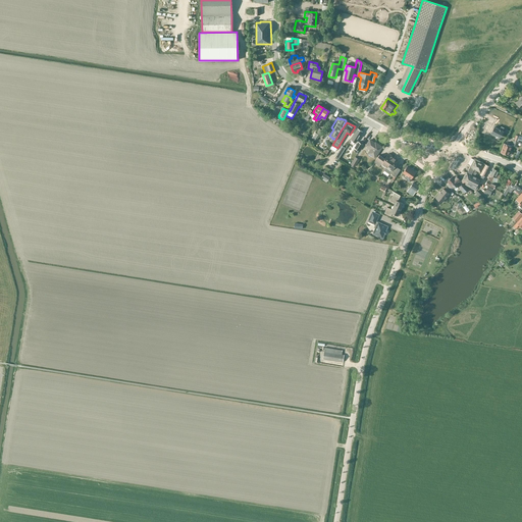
[(504,131),(505,128),(501,126),(500,129),(494,126),(492,132),(501,137),(504,132),(504,131)]
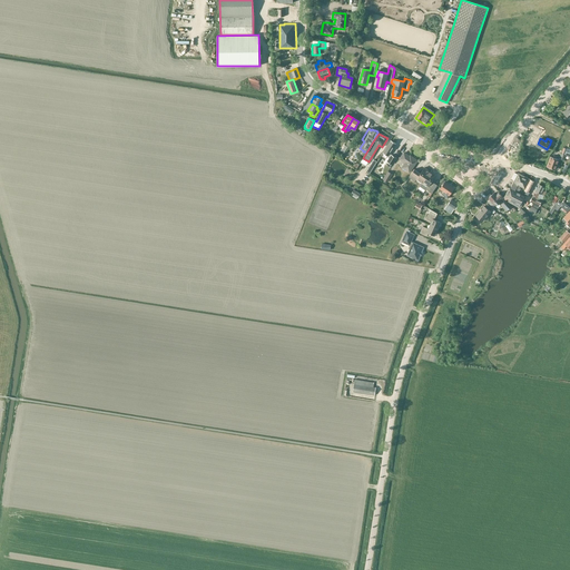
[(392,165),(396,158),(390,154),(396,144),(392,141),(384,153),(391,157),(387,161),(392,165)]
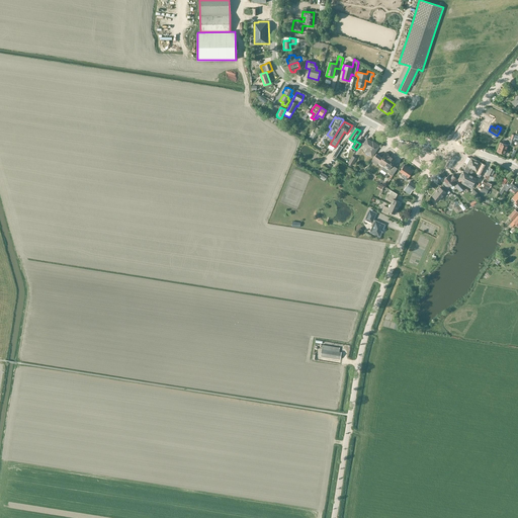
[(372,156),(379,146),(373,142),(372,142),(367,139),(363,145),(368,148),(366,152),(372,156)]
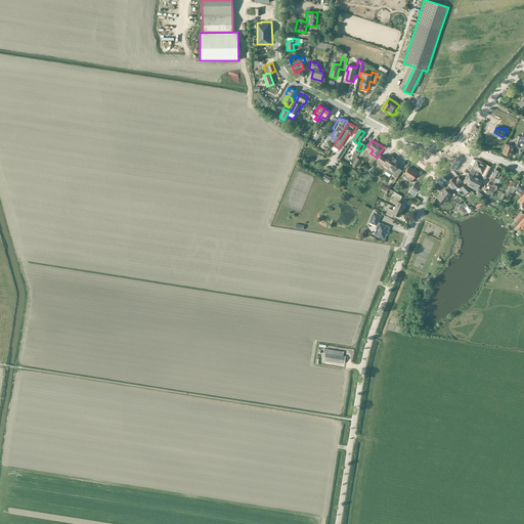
[(510,156),(511,156),(511,155),(512,156),(513,155),(514,153),(513,153),(513,151),(514,147),(514,146),(509,144),(506,143),(504,151),(506,153),(506,154),(507,155),(508,156),(509,156),(510,156)]
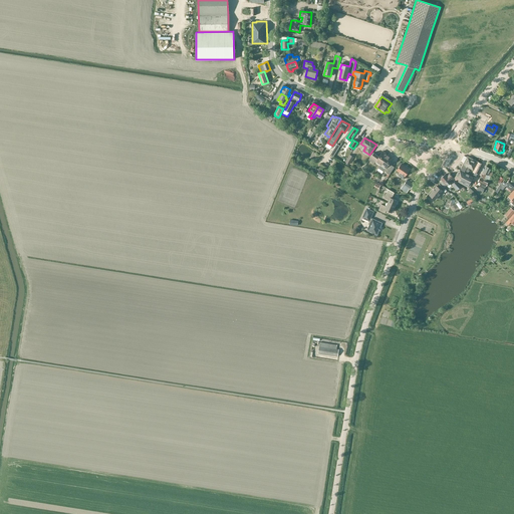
[(333,158),(340,146),(337,144),(329,156),(333,158)]
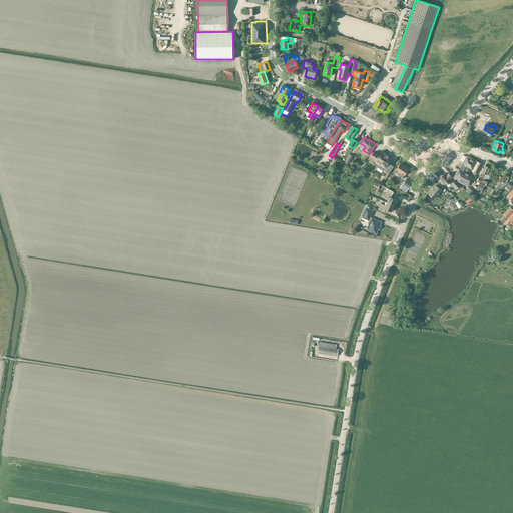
[(380,163),(387,154),(382,150),(379,155),(373,151),(368,159),(374,163),(376,161),(380,164),(380,163)]
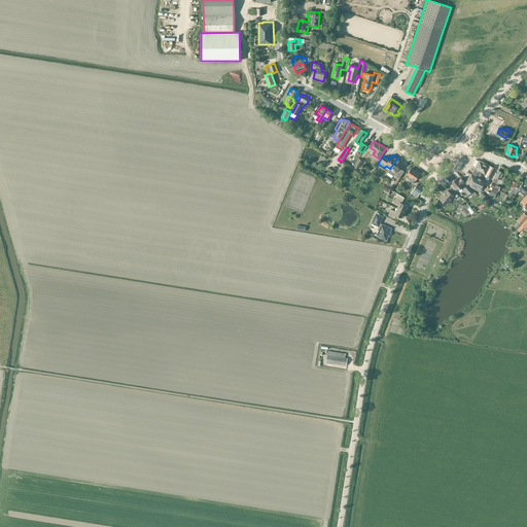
[(363,161),(358,159),(354,166),(353,168),(357,170),(358,168),(363,161)]
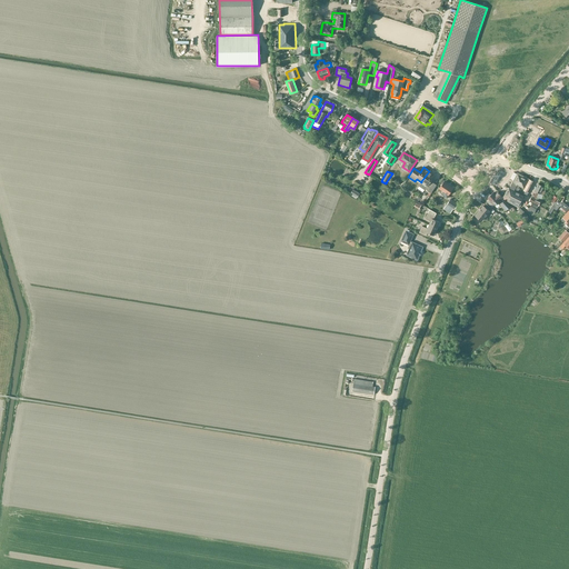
[(436,176),(429,171),(421,181),(421,182),(419,186),(425,190),(425,189),(429,191),(433,186),(430,183),(436,176)]
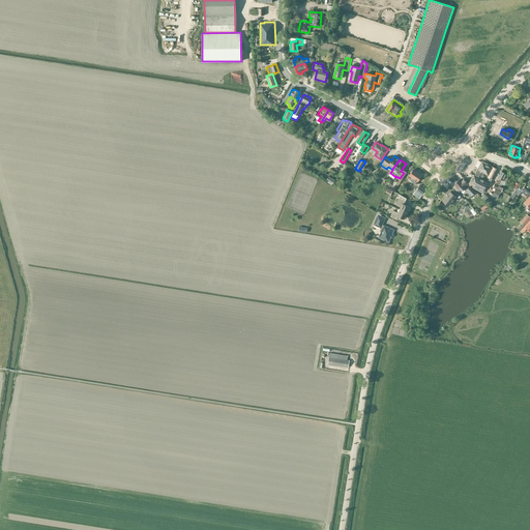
[(489,175),(493,167),(483,162),(481,163),(474,175),(470,182),(469,185),(472,186),(472,187),(482,193),(488,181),(481,178),(483,174),(488,176),(489,175)]
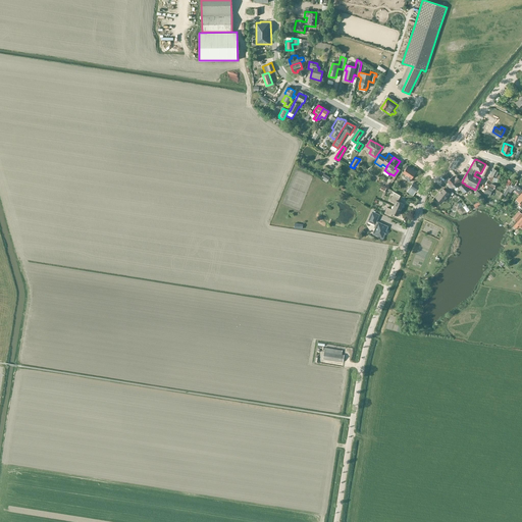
[(485,164),(481,172),(478,177),(483,179),(485,176),(484,176),(489,166),(485,164)]
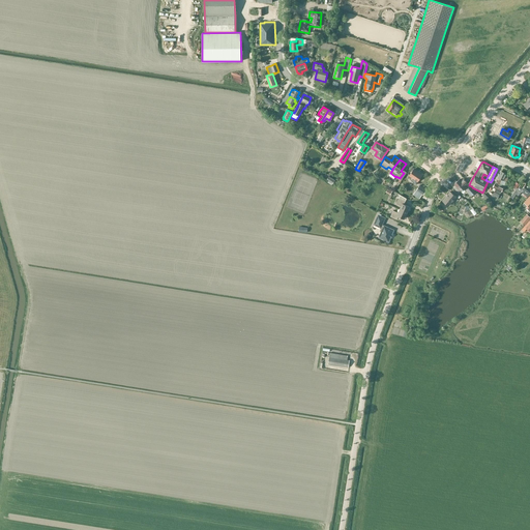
[(415,184),(421,176),(413,170),(409,176),(413,179),(412,181),(415,184)]
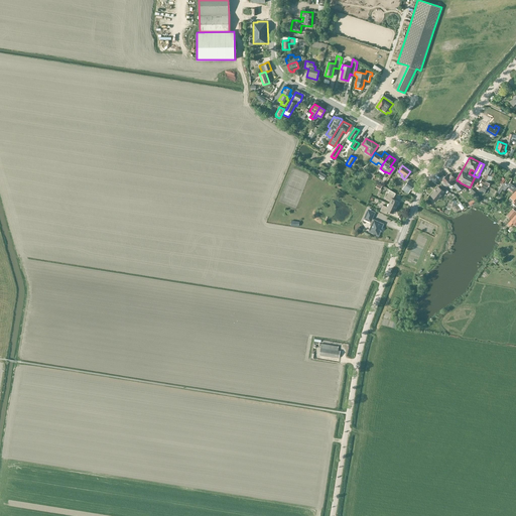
[(495,173),(492,171),(493,169),(489,166),(485,173),(480,182),(489,186),(491,183),(486,180),(489,174),(493,176),(495,173)]
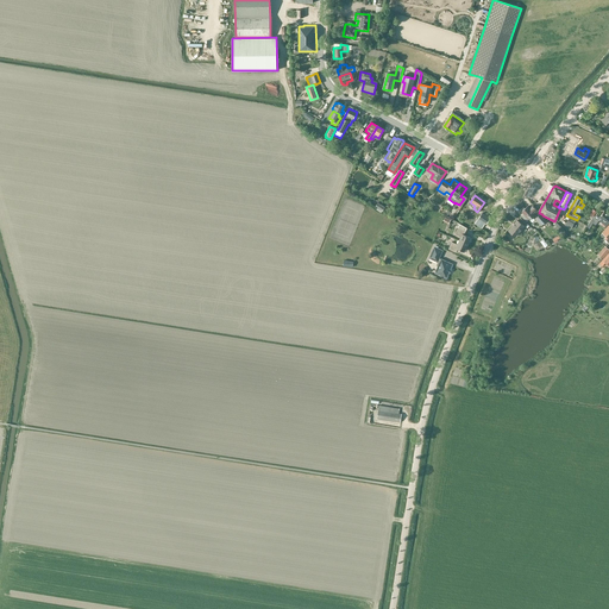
[(528,206),(526,208),(523,207),(521,209),(521,212),(529,220),(535,214),(539,212),(533,205),(529,208),(528,206)]
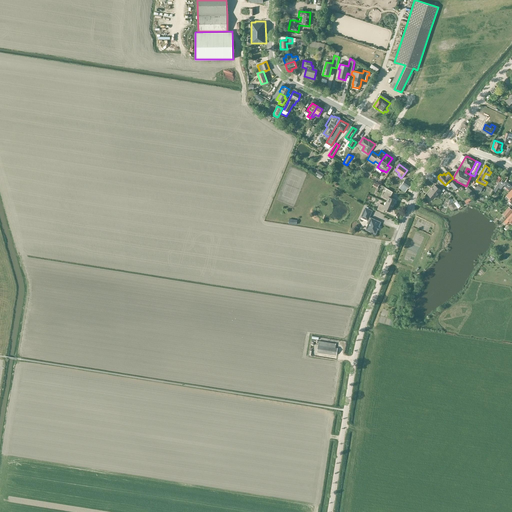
[(503,180),(501,183),(499,181),(493,191),(495,192),(499,187),(501,189),(504,185),(510,190),(511,187),(511,180),(508,178),(505,182),(503,180)]
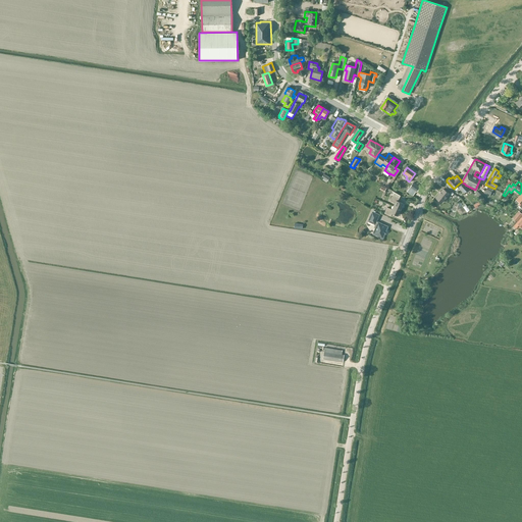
[(417,193),(420,189),(420,188),(413,184),(407,193),(414,197),(417,193)]
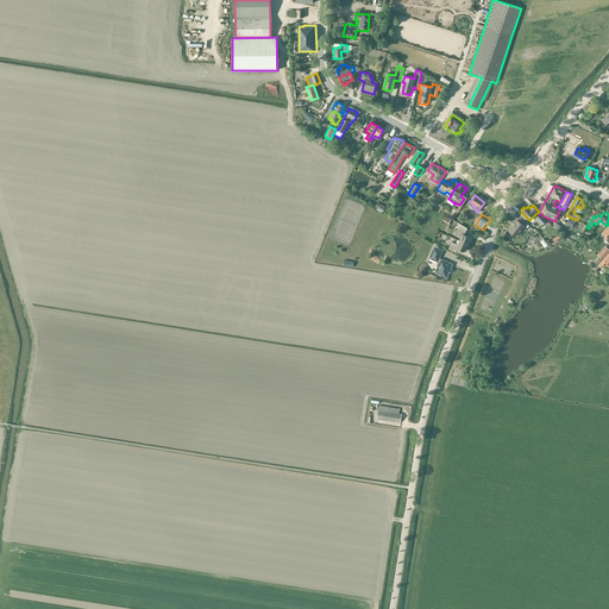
[(541,226),(547,221),(540,214),(534,219),(541,226)]
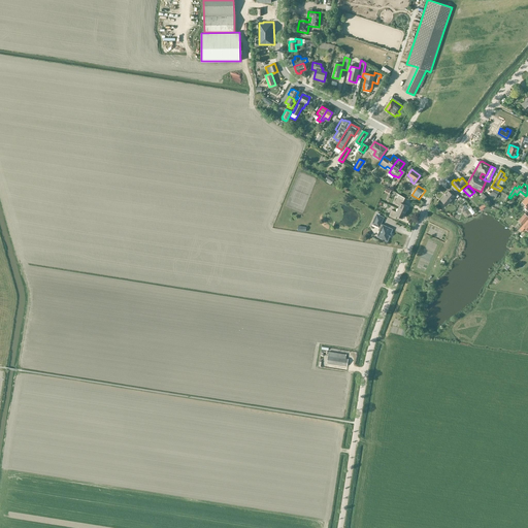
[(456,198),(458,195),(452,189),(450,192),(449,191),(441,200),(448,205),(454,197),(456,198)]
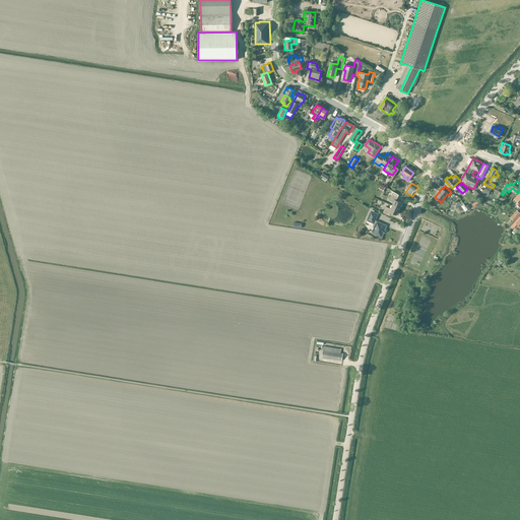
[(473,192),(472,193),(479,200),(482,197),(475,190),(473,192)]
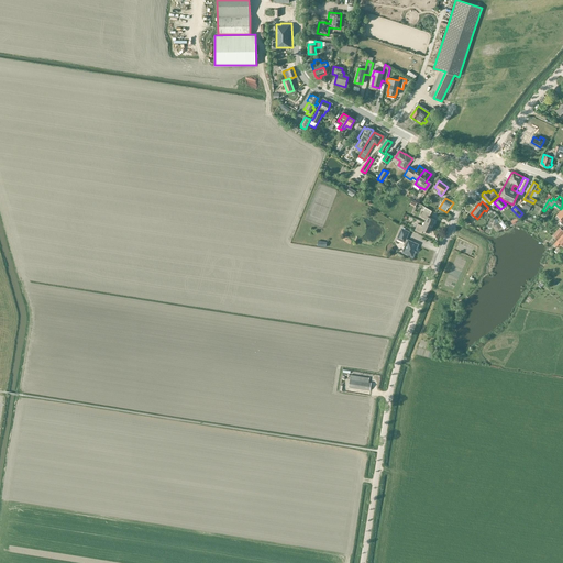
[(426,219),(424,222),(432,225),(435,219),(429,217),(430,213),(423,211),(421,217),(426,219)]
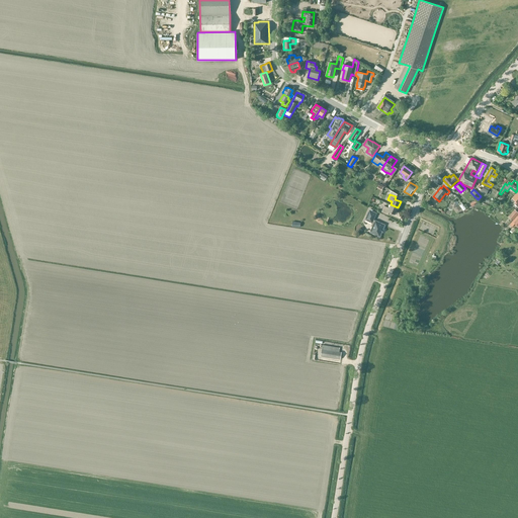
[(395,213),(398,207),(391,204),(389,207),(384,205),(382,211),(389,214),(390,210),(395,213)]
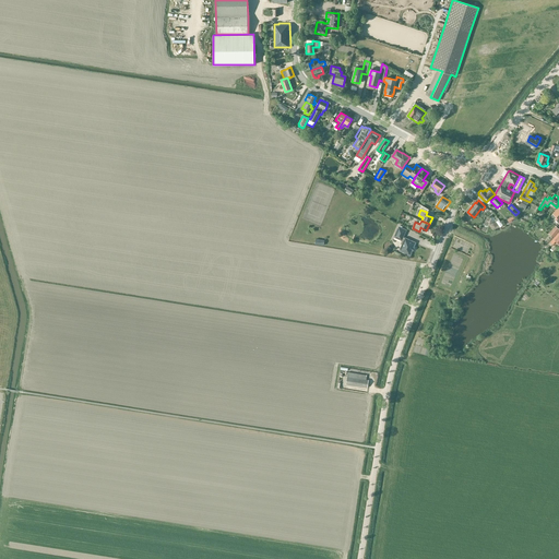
[(558,230),(558,228),(556,225),(549,233),(554,237),(558,230)]
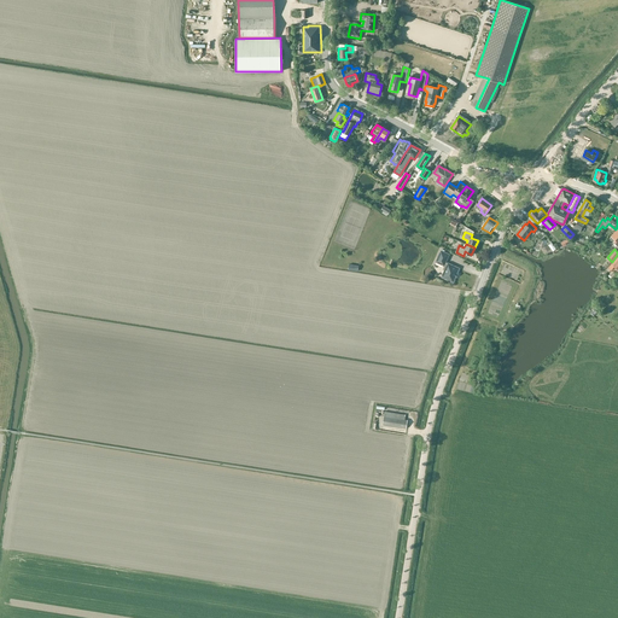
[(450,280),(453,281),(459,268),(448,263),(445,262),(449,254),(441,251),(436,261),(445,266),(444,268),(444,269),(445,269),(442,277),(445,278),(449,280),(450,280)]
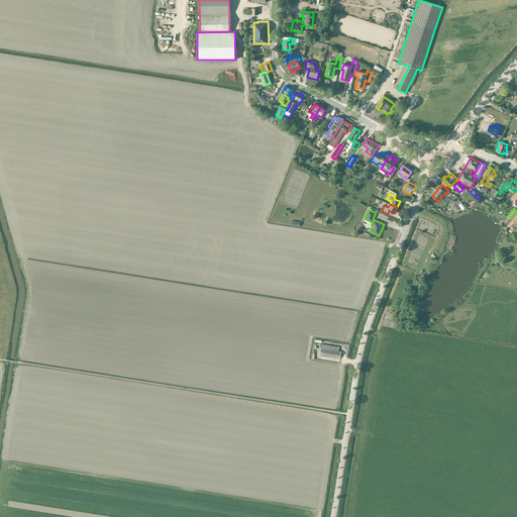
[(322,344),(321,348),(320,355),(340,358),(341,351),(338,350),(339,346),(322,344)]
